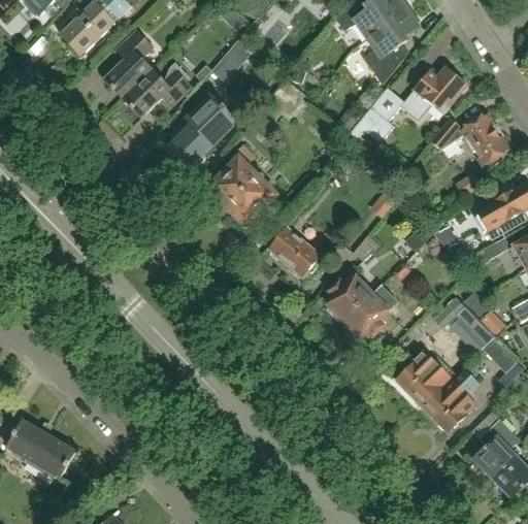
[(28,0),(40,12),(53,0),(28,0)]
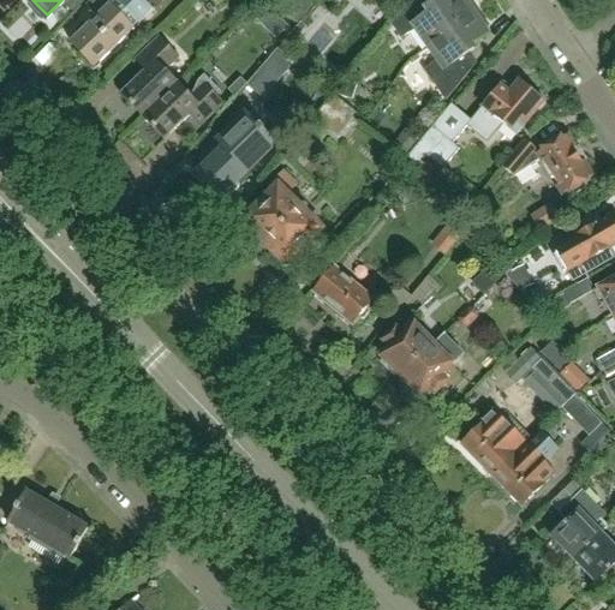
[(94,63),(153,6),(145,0),(89,0),(87,3),(97,13),(70,39),(94,63)]
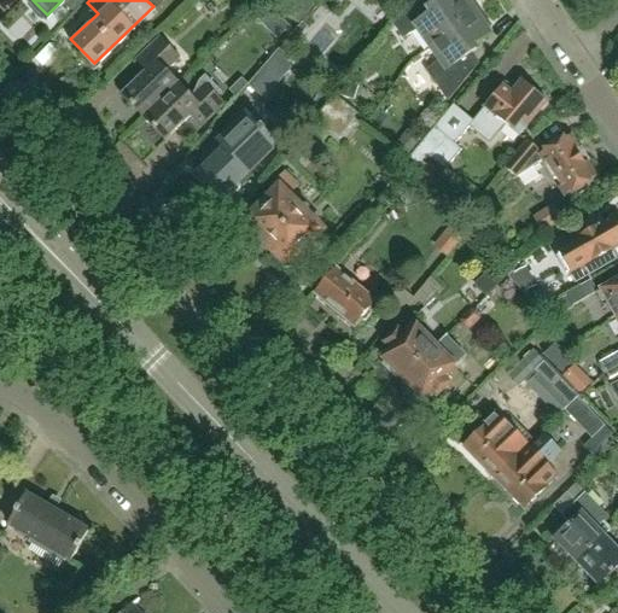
[(429,39),(478,4),(476,0),(435,0),(430,4),(427,0),(409,0),(394,21),(403,35),(418,24),(429,39)]
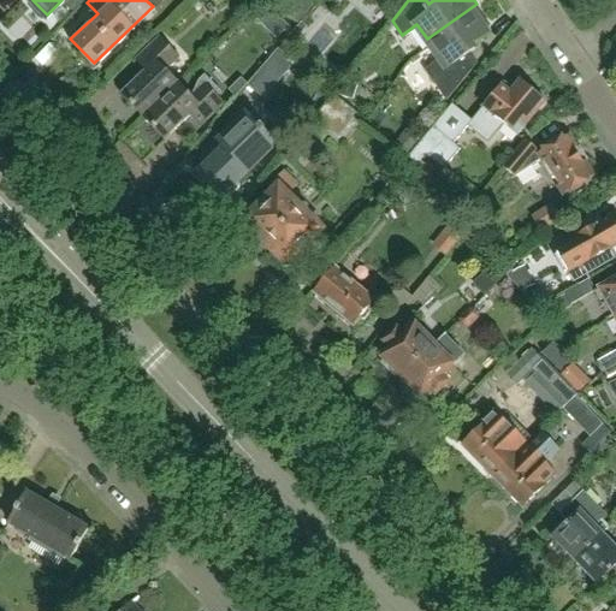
[(462,54),(475,46),(472,42),(489,30),(485,25),(490,23),(477,4),(427,39),(439,57),(425,66),(446,98),(472,67),(462,54)]
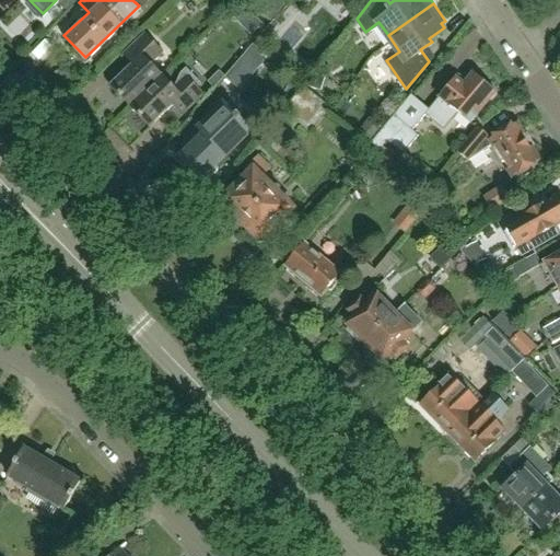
[(272,18),(252,42),(256,45),(278,21),(272,18)]
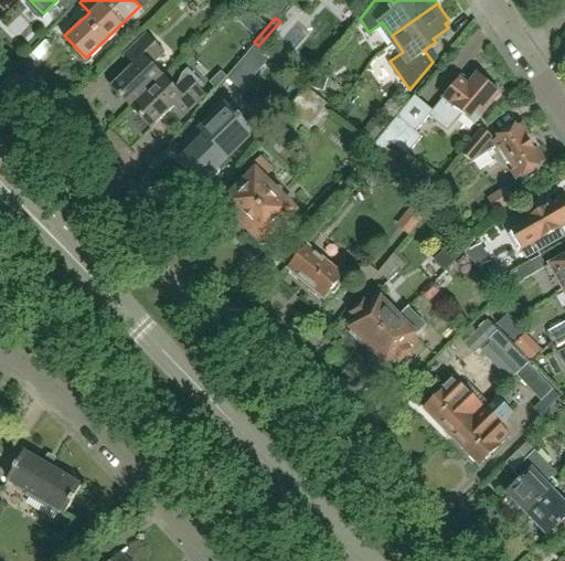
[(163,74),(151,62),(164,50),(146,31),(124,52),(134,62),(112,84),(131,105),(163,74)]
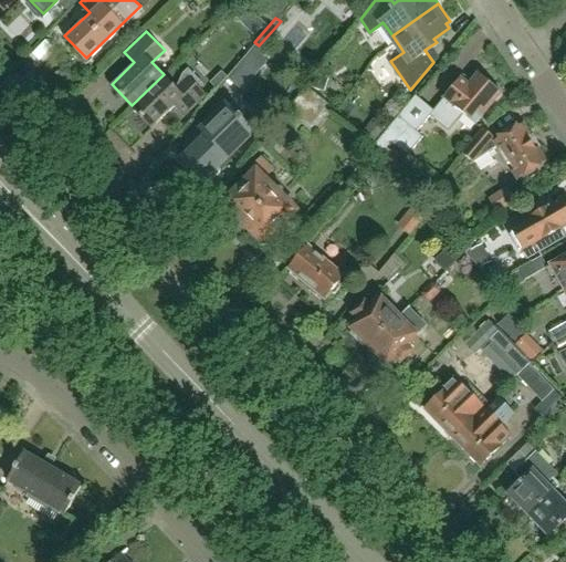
[(270,55),(259,45),(254,42),(245,52),(261,65),(270,55)]
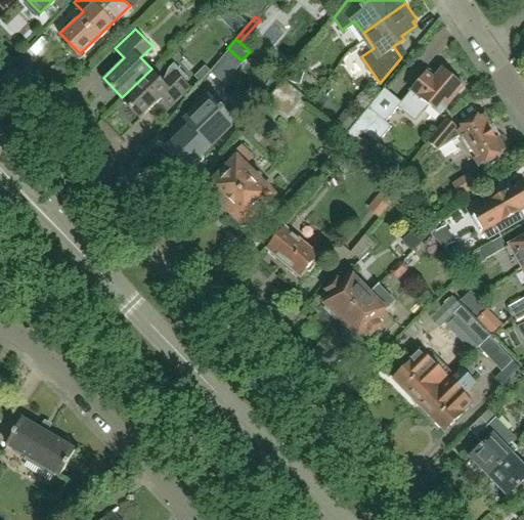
[(170,105),(190,86),(185,80),(189,76),(174,60),(170,66),(165,76),(162,79),(151,69),(122,97),(140,116),(161,95),(170,105)]
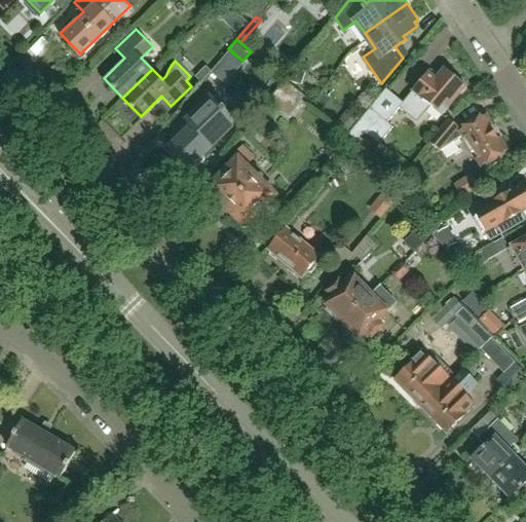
[(205,63),(194,74),(200,79),(212,68),(205,63)]
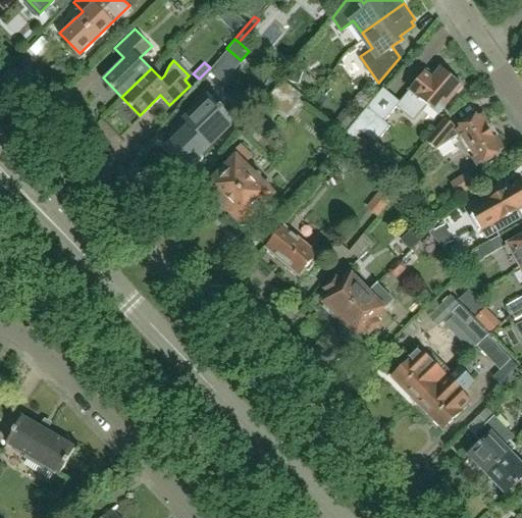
[(438,111),(462,83),(440,64),(431,74),(424,68),(409,87),(405,93),(396,103),(414,118),(422,108),(427,102),(438,111)]
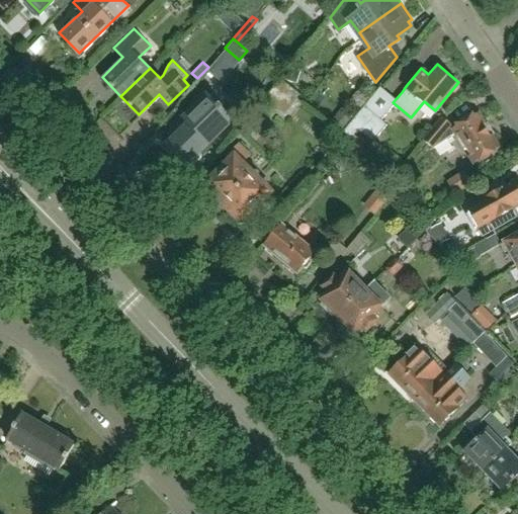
[(289,66),(286,77),(296,81),(300,70),(289,66)]
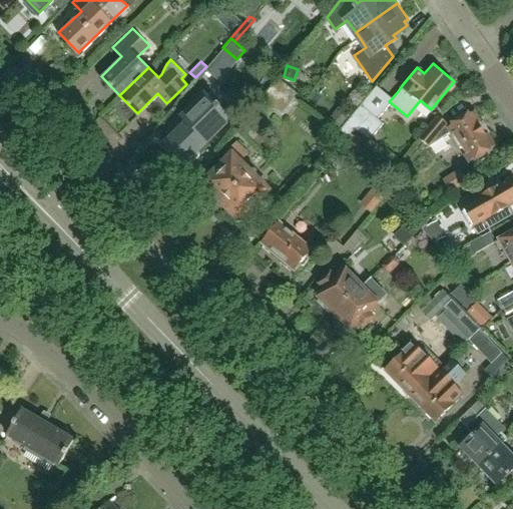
[(282,112),(297,93),(276,77),(261,96),(282,112)]
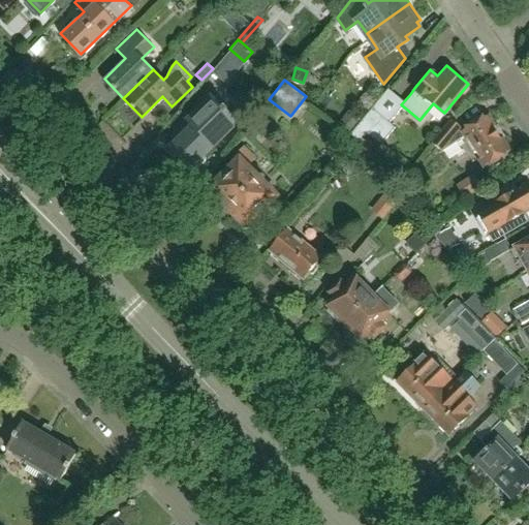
[(170,135),(177,141),(170,147),(189,166),(191,164),(194,167),(206,157),(203,154),(237,120),(226,110),(227,109),(224,104),(222,105),(212,95),(170,135)]
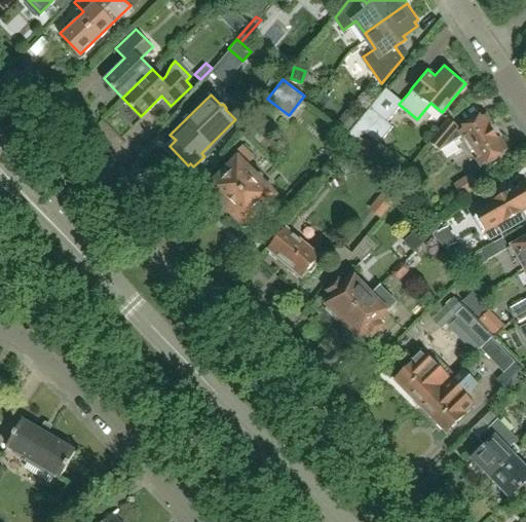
[(374,99),(346,134),(355,142),(370,124),(382,135),(397,118),(374,99)]
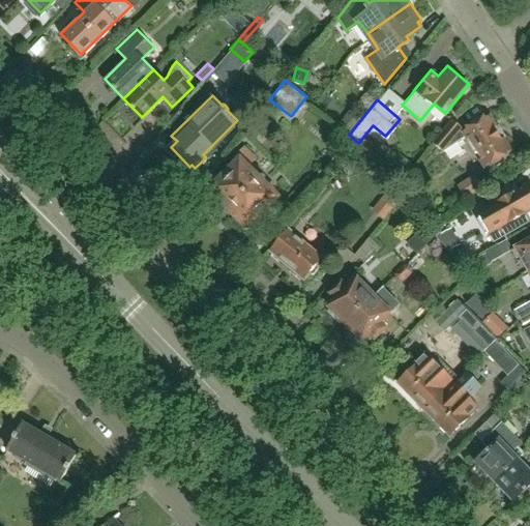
[(509,150),(488,114),(463,129),(474,149),(476,147),(487,165),(492,162),(493,164),(498,165),(505,159),(505,155),(504,153),(509,150)]
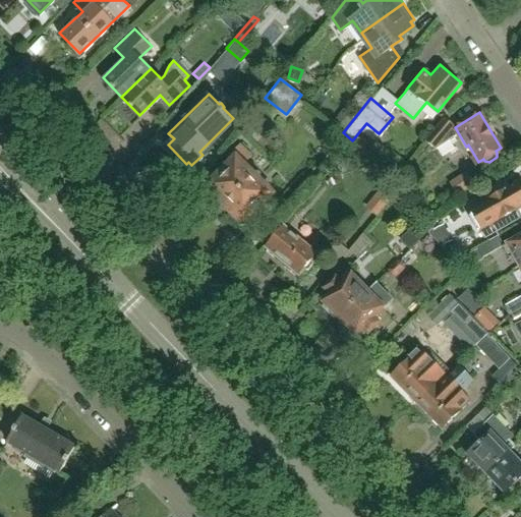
[(443,137),(453,125),(443,117),(426,138),(436,147),(443,137)]
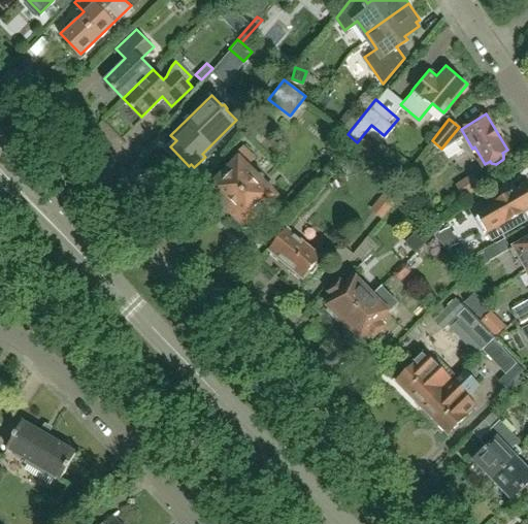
[(377,142),(366,133),(359,140),(360,141),(356,145),(366,155),(377,142)]
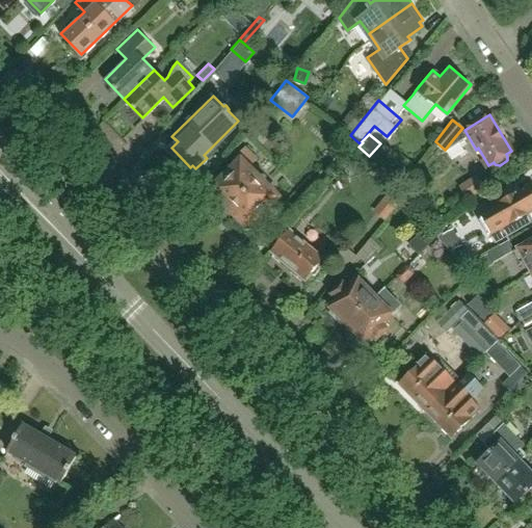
[(258,156),(251,150),(246,143),(232,158),(237,163),(213,187),(224,200),(223,201),(247,225),(277,194),(276,194),(278,192),(250,164),(258,156)]
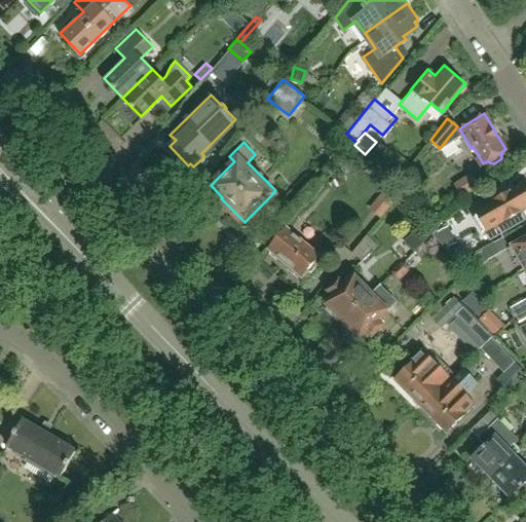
[(489,201),(474,210),(485,230),(489,237),(525,217),(525,208),(525,207),(525,184),(524,182),(489,201)]
